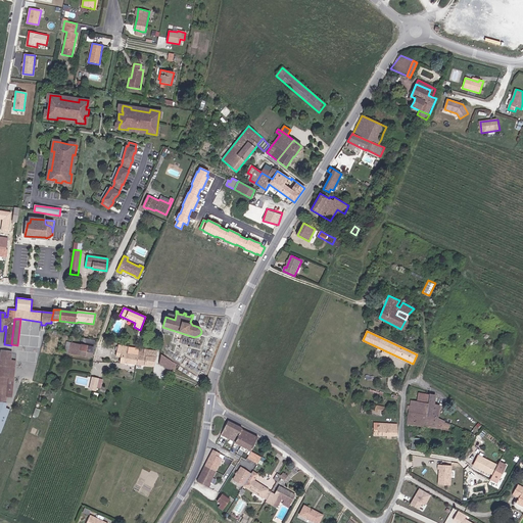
[(66,341),(64,352),(92,358),(94,348),(66,341)]
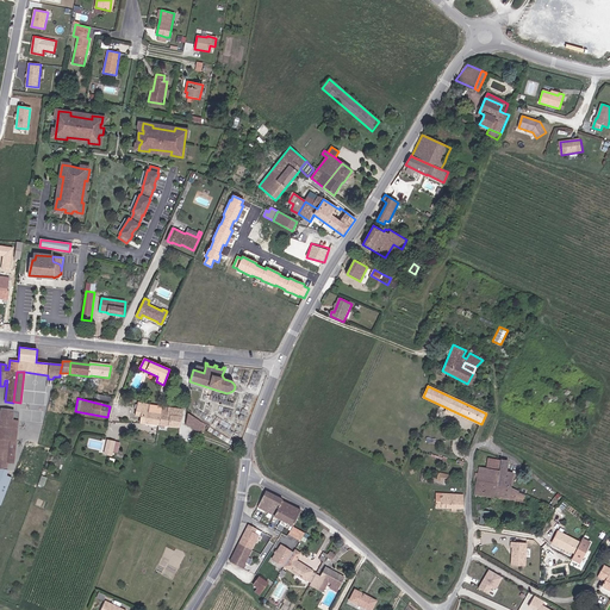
[(147,424),(148,414),(149,405),(138,403),(135,416),(141,417),(139,424),(147,424)]
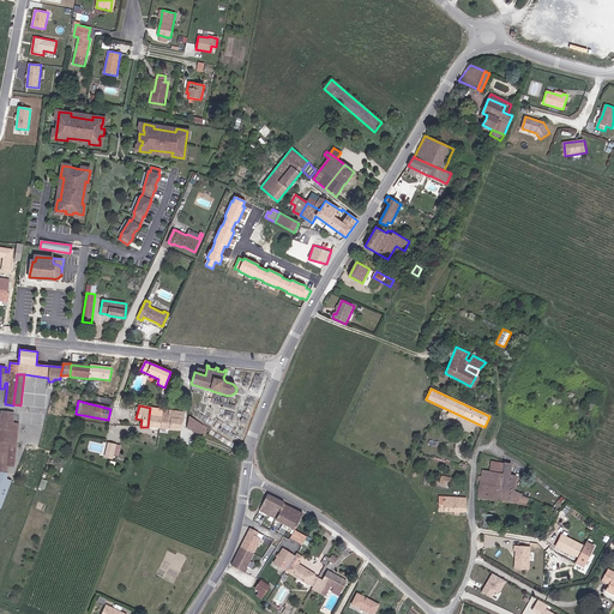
[(161,417),(162,409),(150,408),(149,416),(161,417)]
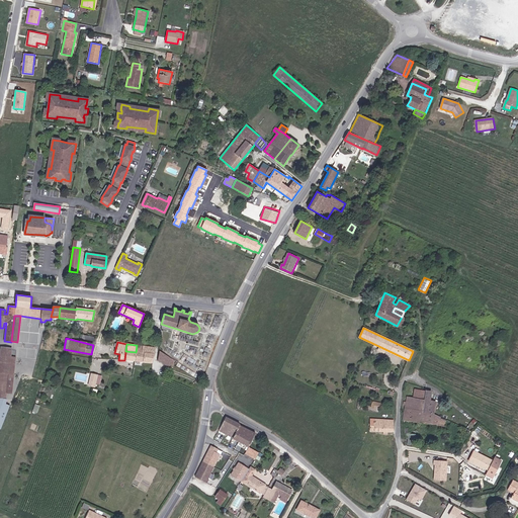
[(136,352),(135,361),(153,362),(155,348),(137,345),(136,352)]
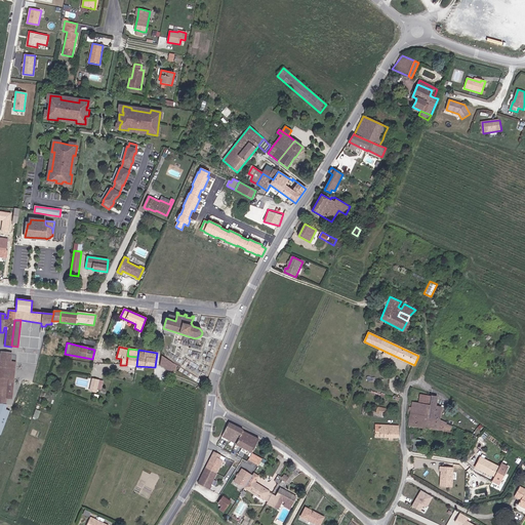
[(0,360),(0,382),(8,385),(8,379),(10,362),(11,353),(1,352),(0,360)]
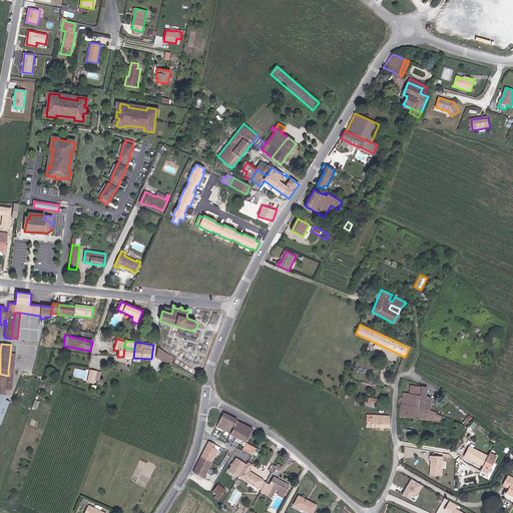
[(123,357),(133,358),(134,349),(124,348),(123,357)]
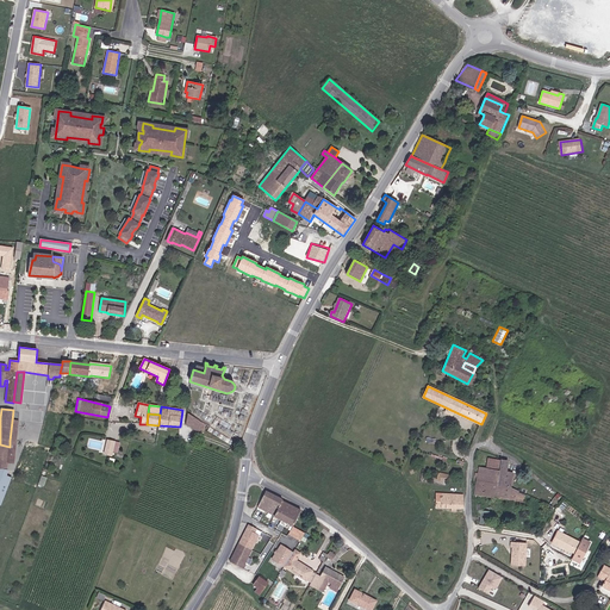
[(206,424),(187,414),(186,425),(201,434),(206,424)]
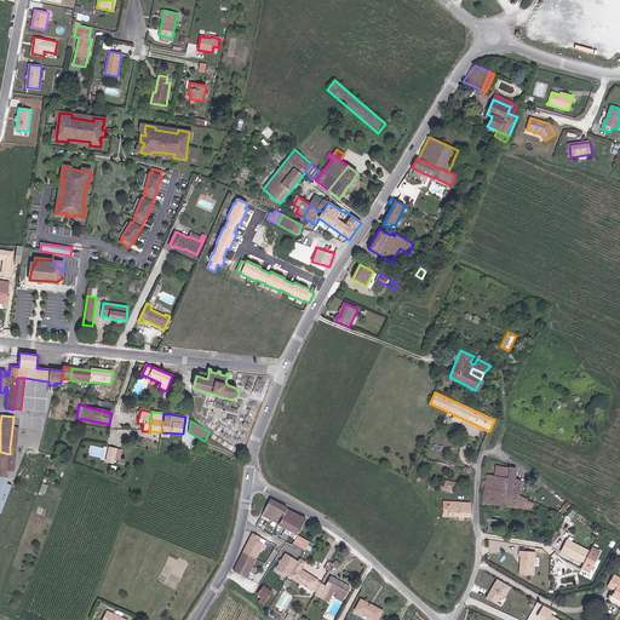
[(109,447),(105,461),(113,464),(116,449),(109,447)]
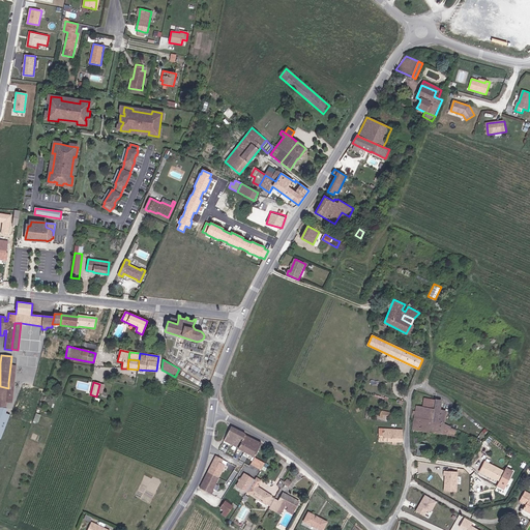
[(5,413),(8,388),(0,386),(0,439),(1,440),(10,415),(5,413)]
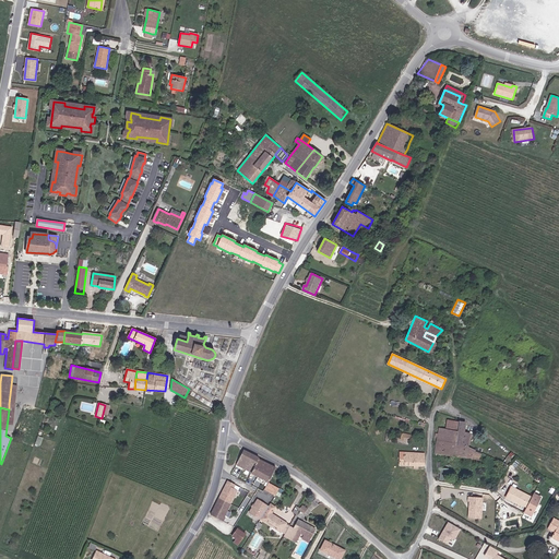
[(438,437),(437,440),(455,443),(459,423),(448,420),(447,429),(439,428),(438,433),(435,433),(435,437),(438,437)]
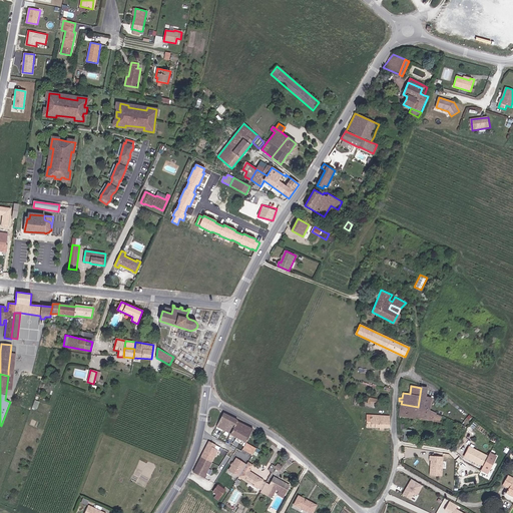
[(418,409),(429,410),(431,397),(426,396),(427,388),(421,387),(421,388),(418,407),(418,409)]
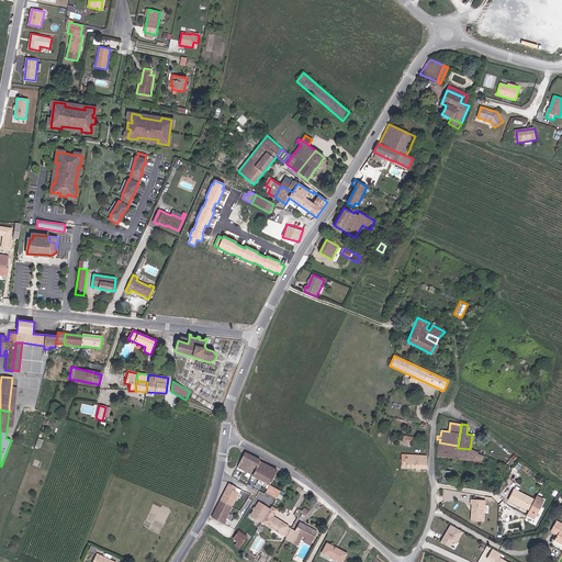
[(458,448),(458,446),(439,442),(438,456),(474,461),(476,453),(470,453),(470,449),(458,448)]
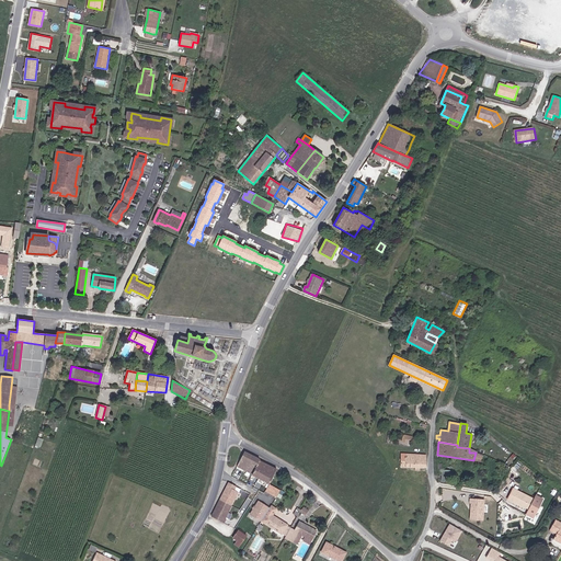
[(270,484),(276,470),(276,469),(259,460),(259,459),(244,451),(237,467),(252,474),(252,476),(270,484)]
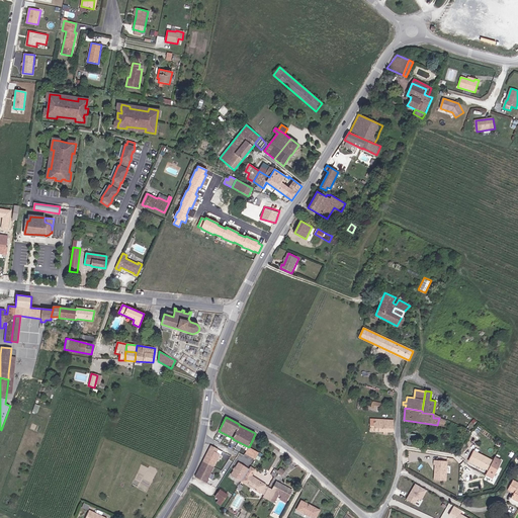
[(369,431),(394,432),(394,421),(370,419),(369,431)]
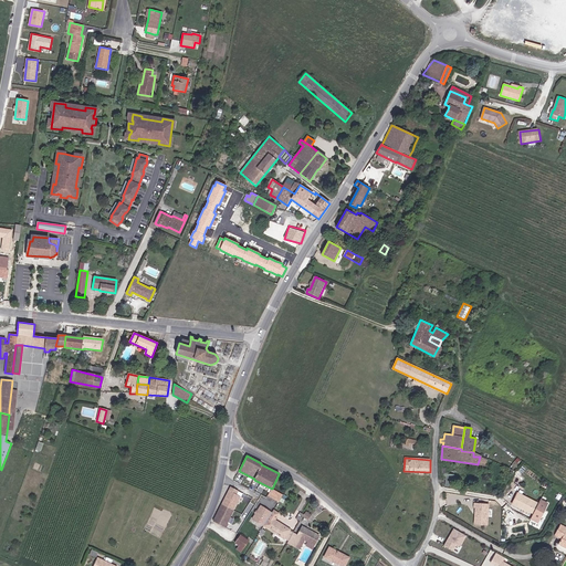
[(456,484),(457,473),(446,473),(446,484),(456,484)]
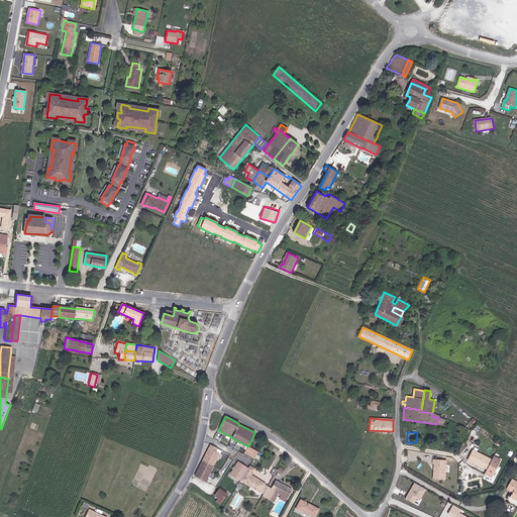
[(245,451),(259,459),(263,452),(249,444),(245,451)]
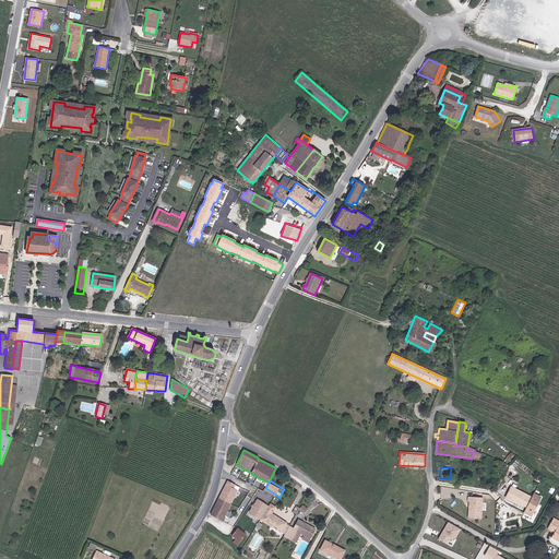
[(235,485),(227,482),(218,498),(229,503),(237,490),(233,488),(235,485)]
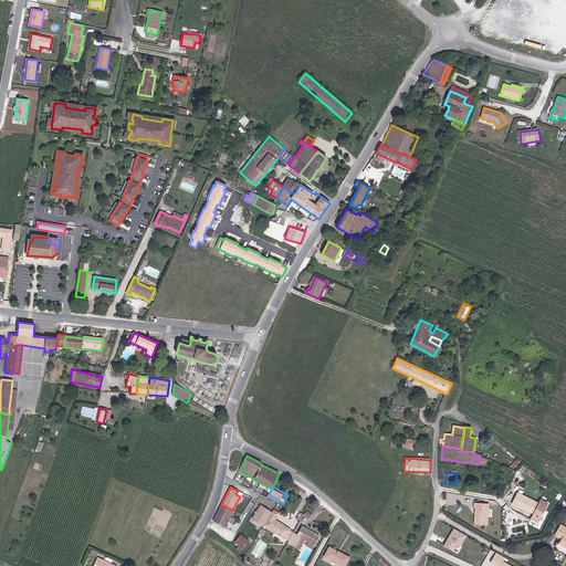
[(512,504),(516,506),(517,504),(523,506),(522,509),(530,512),(534,514),(531,519),(537,522),(547,504),(541,501),(538,504),(517,493),(512,504)]
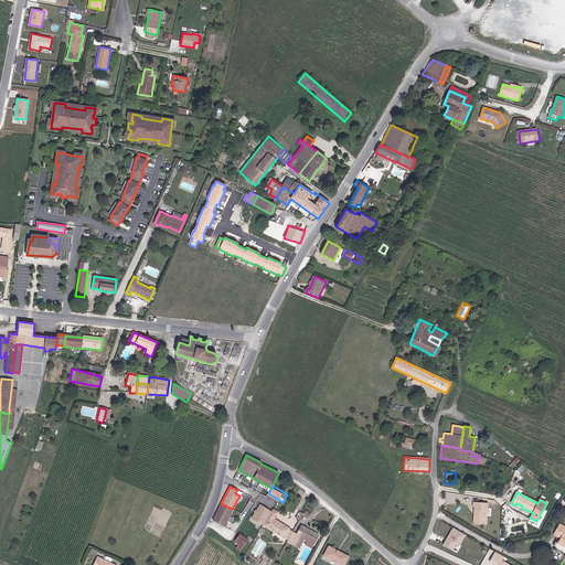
[(473,523),(489,524),(490,501),(475,501),(473,523)]
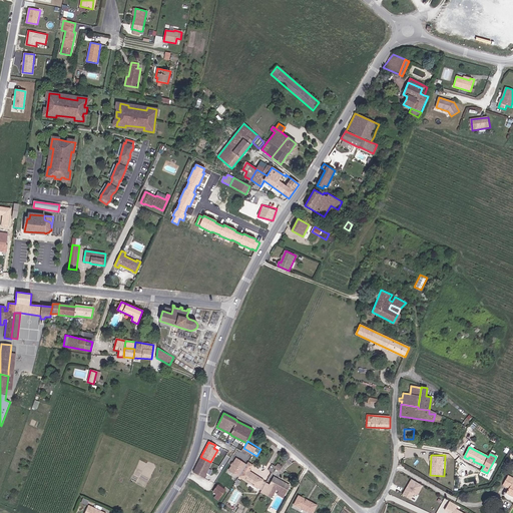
[(200,457),(193,472),(202,477),(204,473),(205,474),(211,462),(210,462),(200,457)]
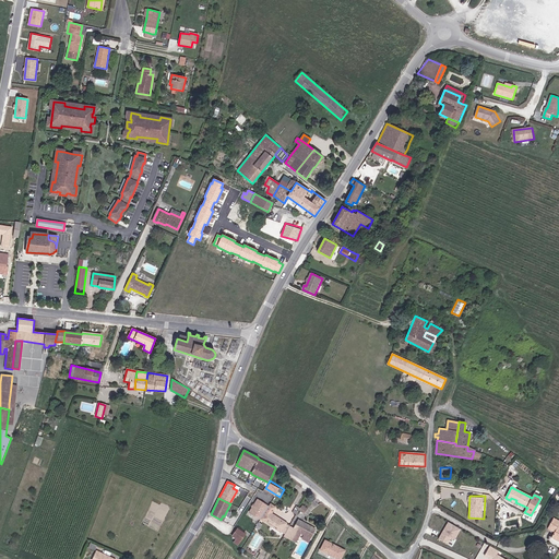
[(249,512),(260,520),(260,519),(269,507),(257,500),(249,512)]
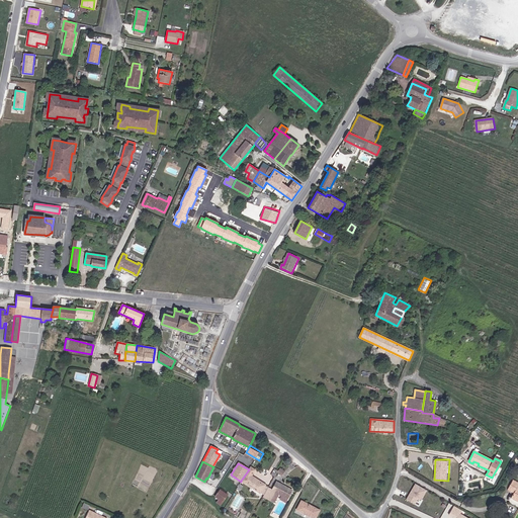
[(249,469),(241,481),(260,493),(265,486),(251,477),(255,470),(250,467),(249,469)]
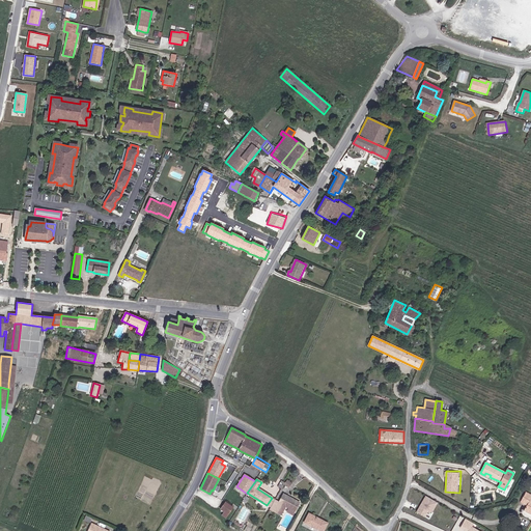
[(530,495),(526,492),(522,499),(529,502),(527,506),(524,510),(530,514),(530,495)]
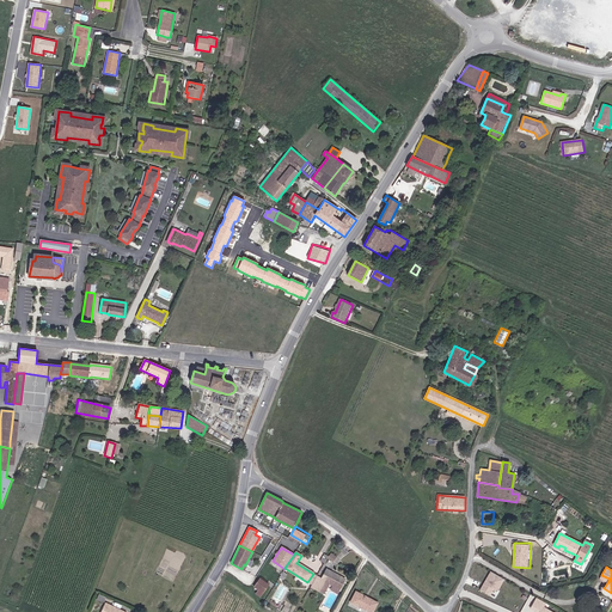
[(322,579),(316,589),(324,594),(329,583),(334,586),(340,589),(344,579),(326,569),(322,579)]
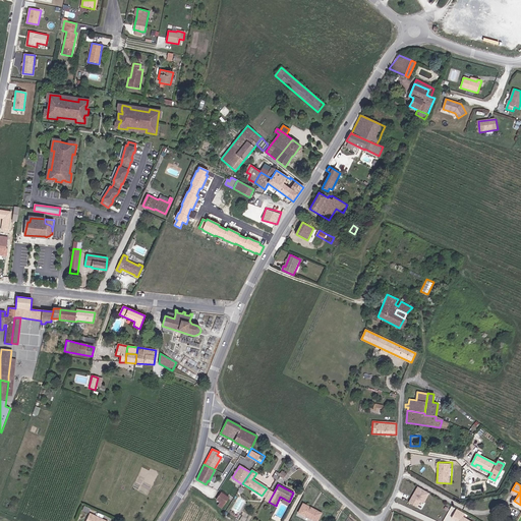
[(429,494),(417,486),(409,503),(412,506),(417,508),(420,502),(424,504),(429,494)]
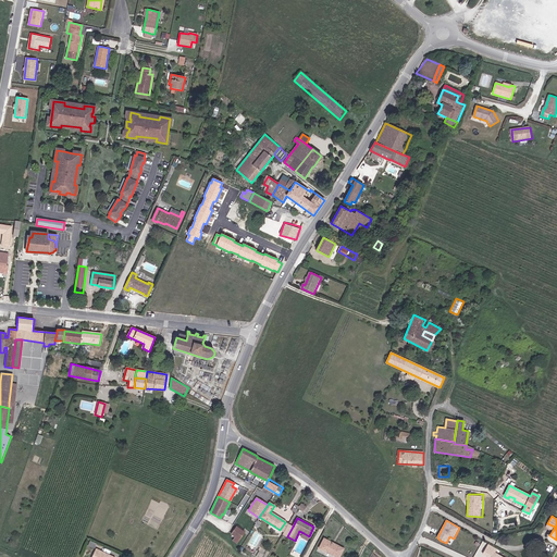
[(282,534),(287,536),(293,527),(288,524),(283,532),(282,534)]
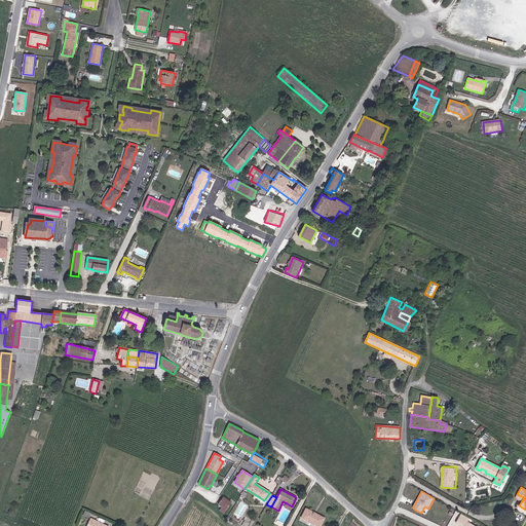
[(219,504),(222,508),(220,511),(223,513),(230,502),(223,497),(219,504)]
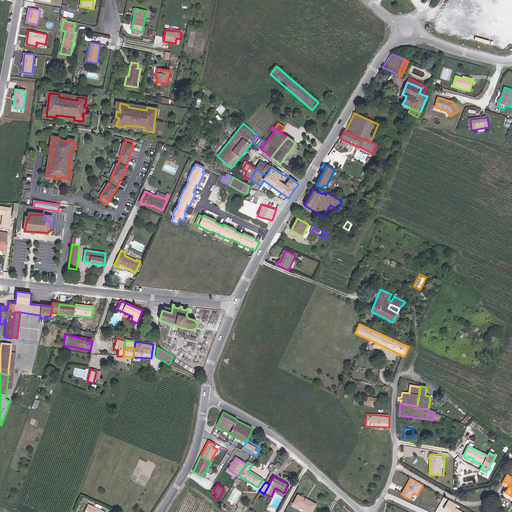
[(294,504),(309,511),(311,511),(316,505),(298,495),(294,504)]
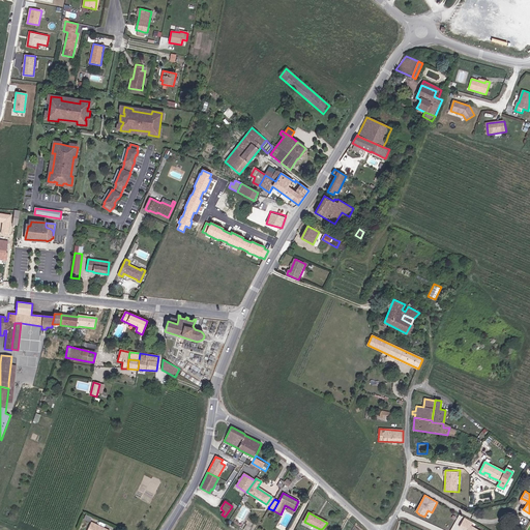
[(481,529),(473,526),(474,522),(465,517),(460,527),(466,529),(481,529)]
